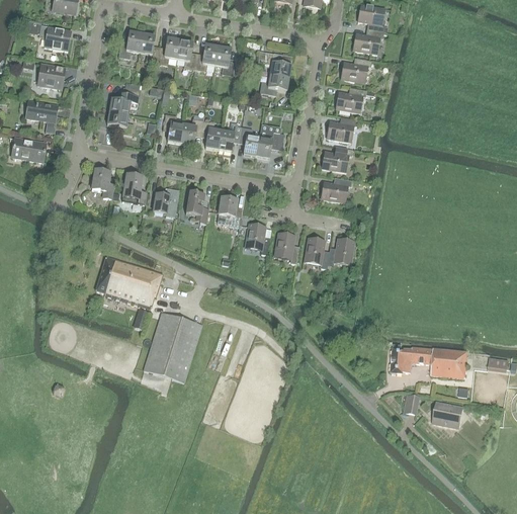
[(75,12),(77,0),(56,0),(55,8),(75,12)]
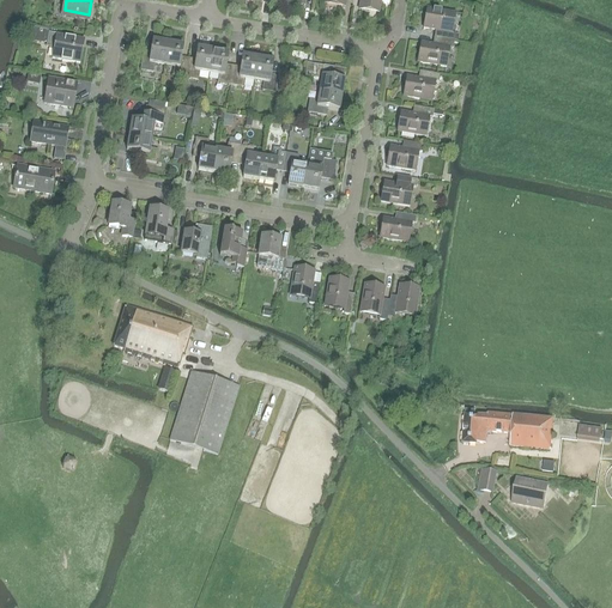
[(435,32),(455,36),(456,29),(453,29),(456,8),(428,4),(424,24),(436,25),(435,32)]
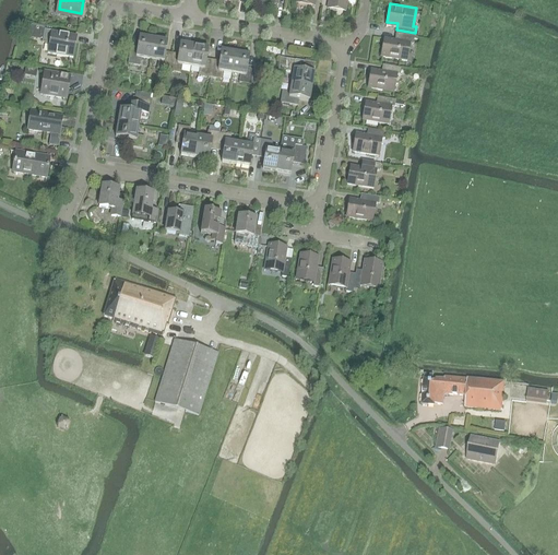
[(33,21),(32,27),(45,30),(44,36),(44,38),(50,39),(48,49),(74,54),(78,32),(46,26),(46,23),(33,21)]
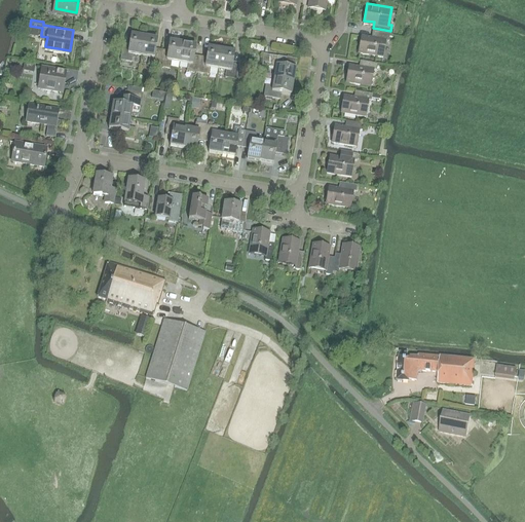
[(390,31),(373,28),(372,34),(362,33),(359,49),(383,53),(386,37),(389,37),(390,31)]
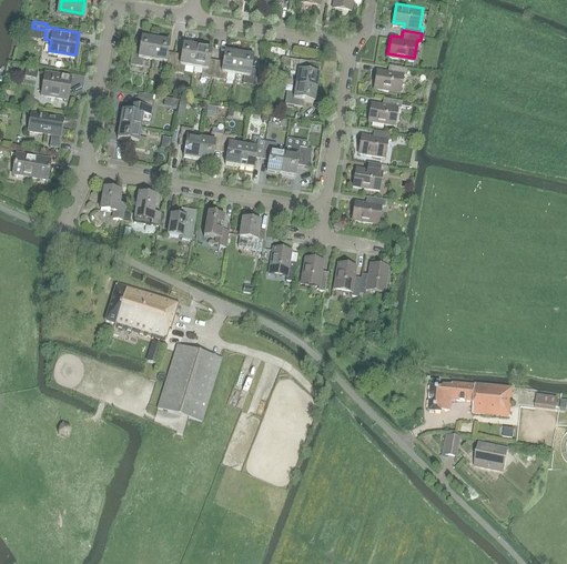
[(152,57),(155,36),(142,33),(140,44),(133,43),(131,61),(143,63),(144,56),(152,57)]
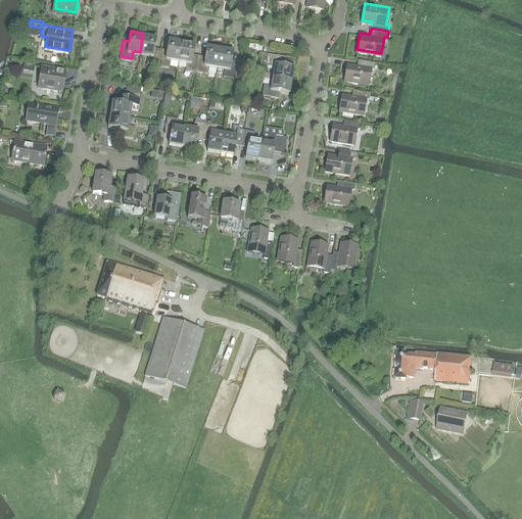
[(143,33),(140,52),(149,53),(147,60),(158,62),(160,46),(155,45),(157,36),(143,33)]
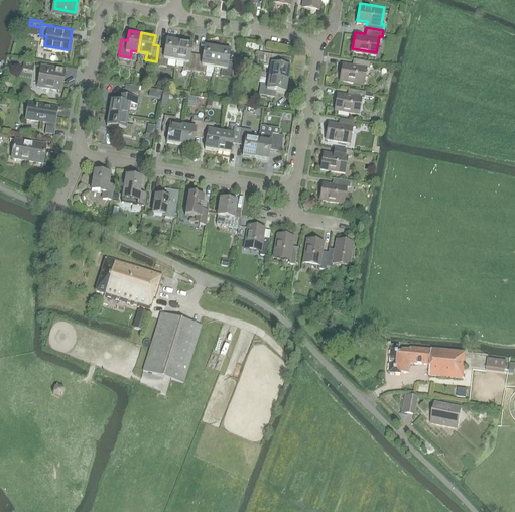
[(158,45),(156,61),(167,64),(168,56),(176,57),(179,39),(167,37),(165,46),(158,45)]
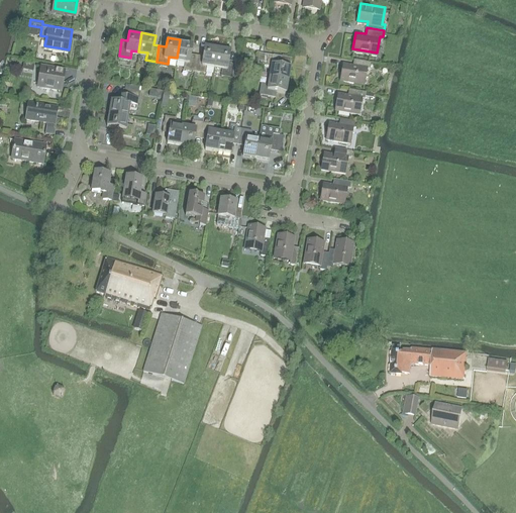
[(180,39),(177,58),(185,60),(184,67),(194,69),(197,53),(192,52),(193,41),(180,39)]
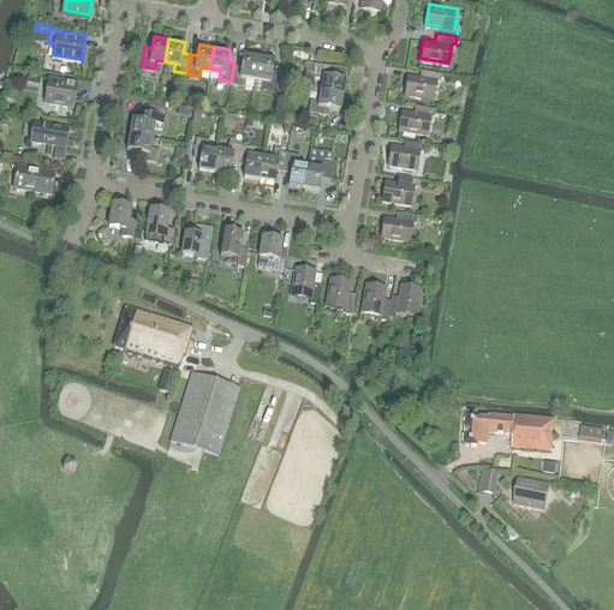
[(234,63),(231,82),(232,82),(236,82),(245,83),(246,75),(255,77),(258,54),(244,52),(243,64),(234,63)]
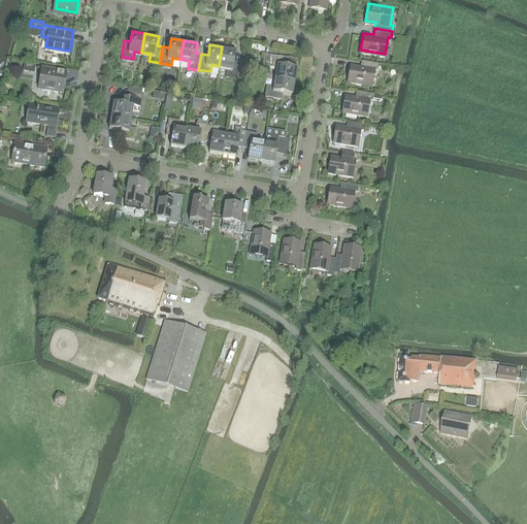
[(222,46),(219,66),(228,67),(227,74),(238,76),(240,60),(234,59),(236,48),(222,46)]
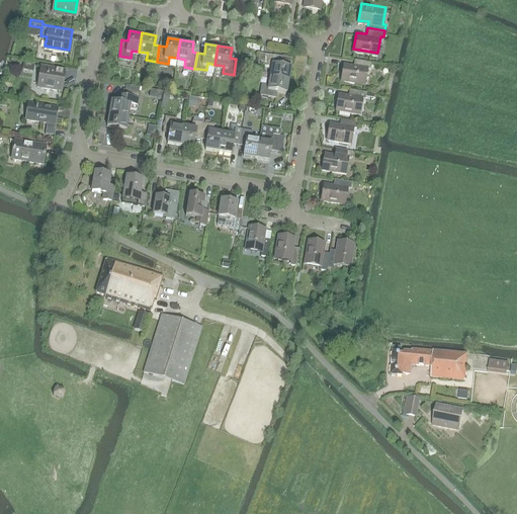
[(272,66),(270,74),(289,78),(291,64),(290,64),(291,62),(291,63),(292,56),(274,53),(260,50),(259,61),(265,62),(265,65),(272,66)]
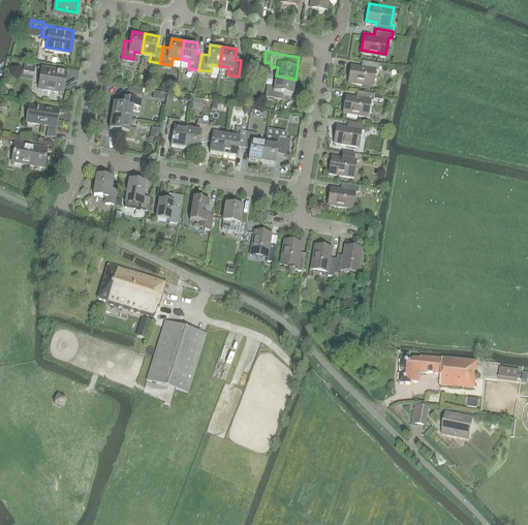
[(379,67),(380,61),(363,58),(362,64),(351,62),(348,80),(373,84),(376,66),(379,67)]
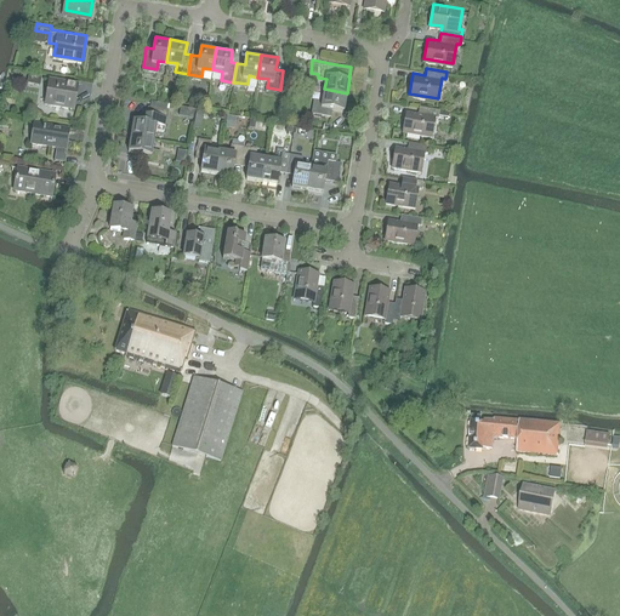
[(74,106),(79,81),(50,77),(46,101),(74,106)]
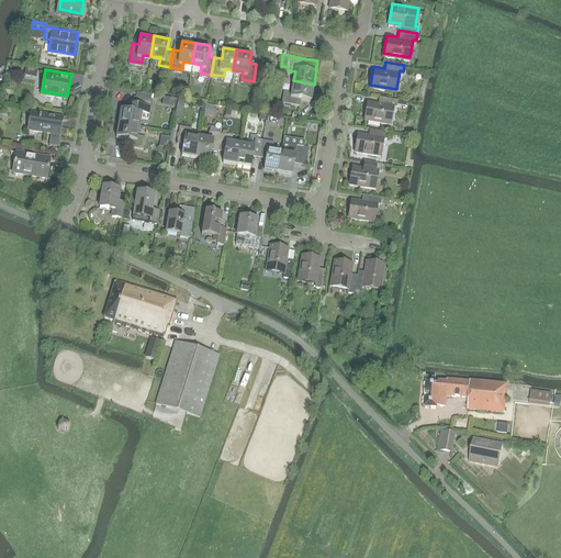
[(314,85),(293,80),(292,89),(284,88),(282,100),(300,102),(301,96),(312,98),(314,85)]
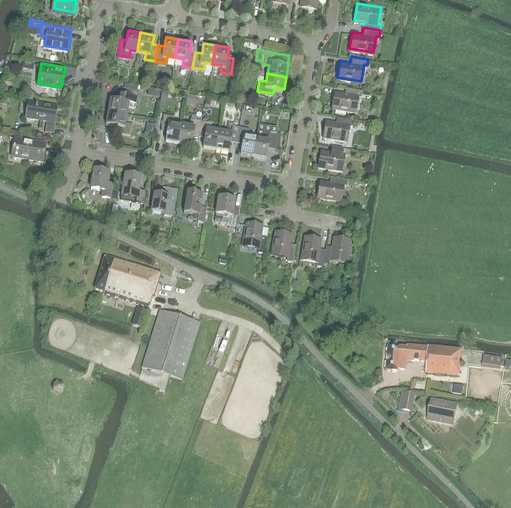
[(111,97),(108,109),(127,112),(129,104),(136,106),(139,88),(123,85),(120,98),(111,97)]
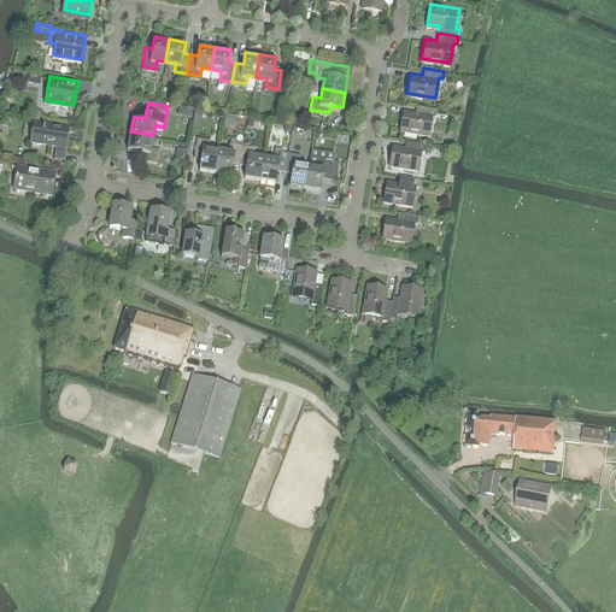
[(436,112),(438,106),(421,104),(420,111),(416,110),(404,109),(400,128),(429,133),(433,113),(436,113),(436,112)]
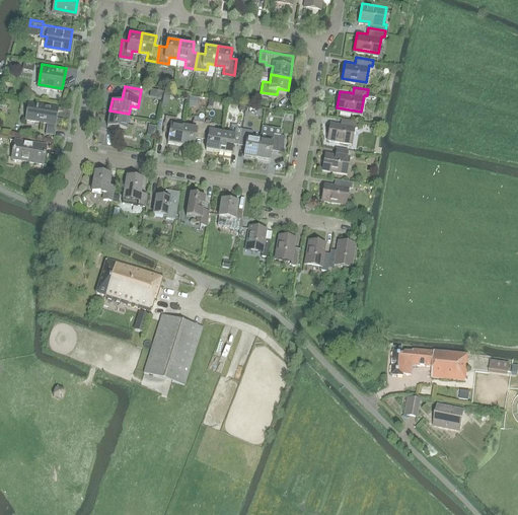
[(56,127),(55,126),(58,105),(29,100),(26,117),(48,121),(46,131),(55,133),(56,127)]
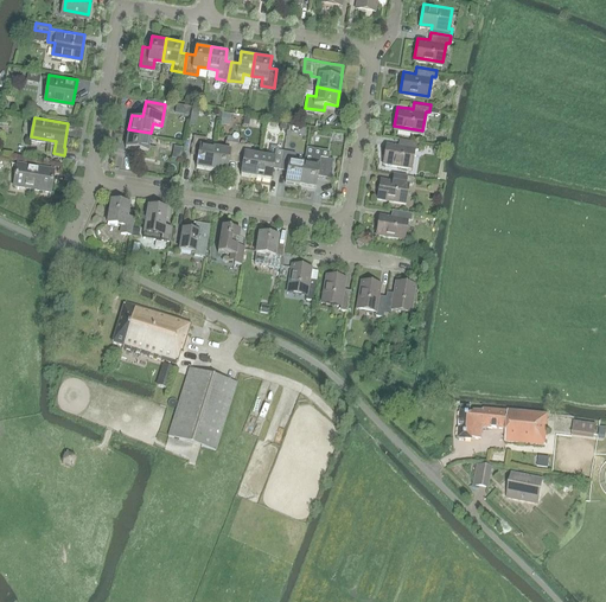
[(151,133),(128,129),(126,145),(138,147),(136,154),(155,157),(158,143),(150,142),(151,133)]
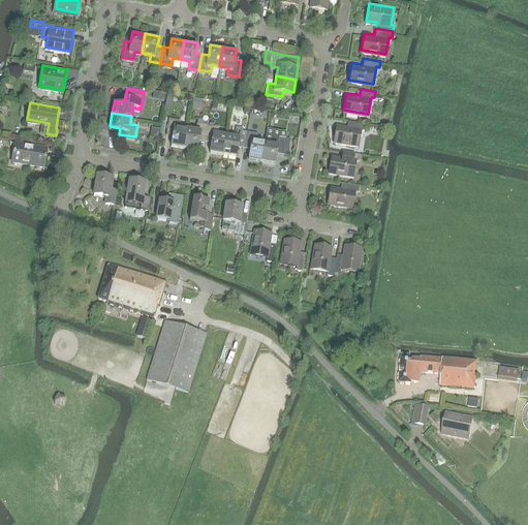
[(184,145),(187,126),(180,125),(181,118),(169,116),(166,132),(173,133),(172,143),(184,145)]
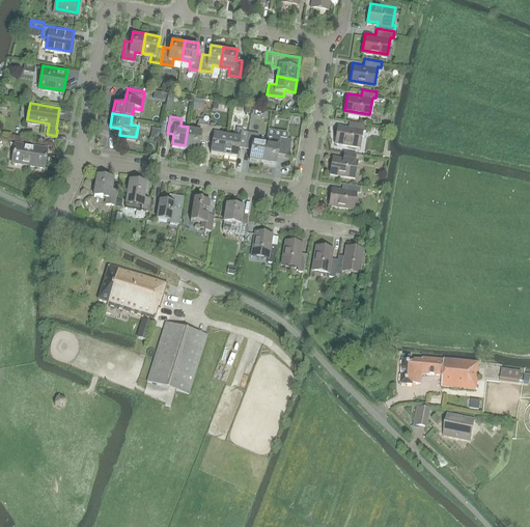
[(366,128),(367,121),(350,118),(349,125),(338,123),(335,140),(360,144),(363,128),(366,128)]
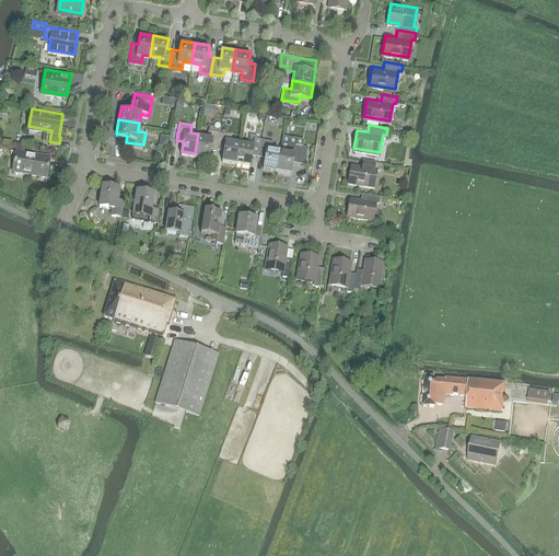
[(198,134),(195,153),(209,157),(211,146),(218,147),(220,129),(209,127),(208,135),(198,134)]
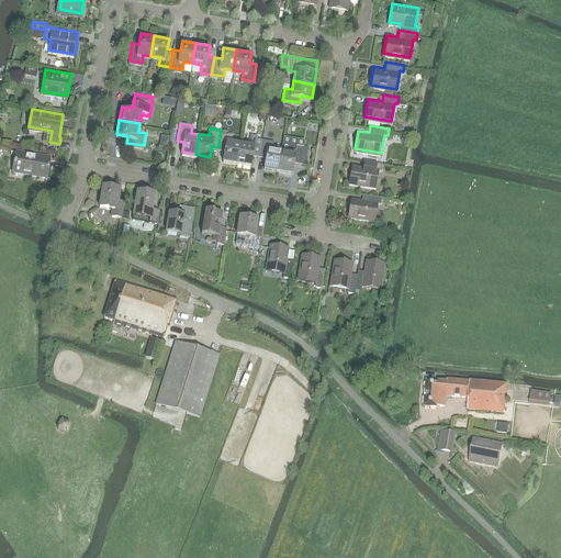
[(221,130),(219,147),(225,148),(223,159),(237,162),(240,141),(232,140),(233,132),(221,130)]
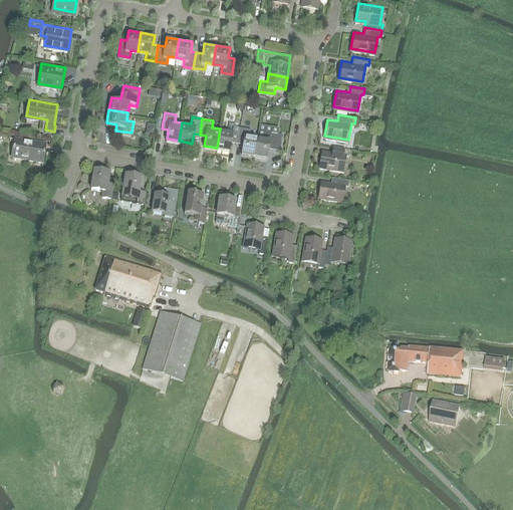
[(220,129),(217,148),(230,150),(231,140),(237,141),(240,124),(229,123),(228,131),(220,129)]
